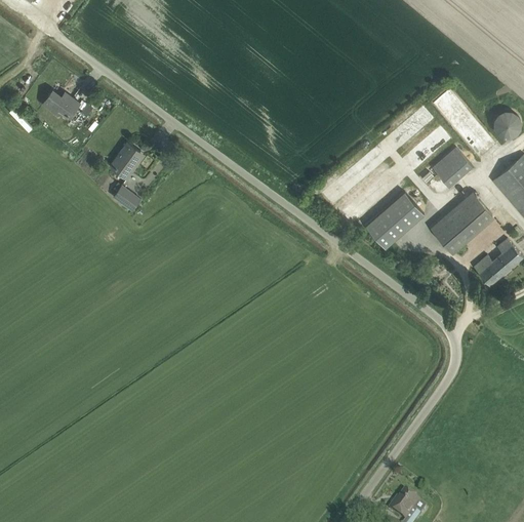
[(450,124),(466,110),(448,90),(432,105),(450,124)]
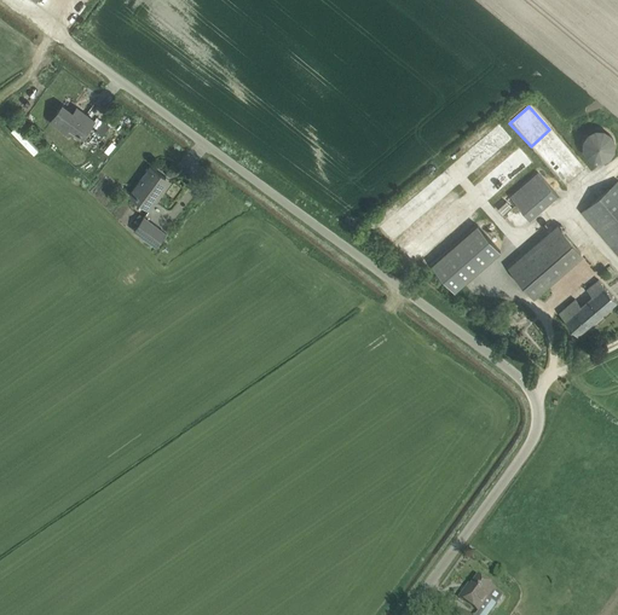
[(74,143),(79,137),(82,140),(93,125),(76,111),(71,116),(62,109),(50,125),(74,143)]
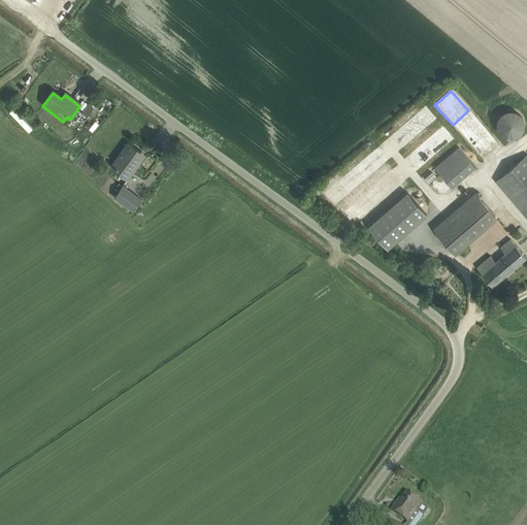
[(87,106),(80,116),(87,120),(93,110),(87,106)]
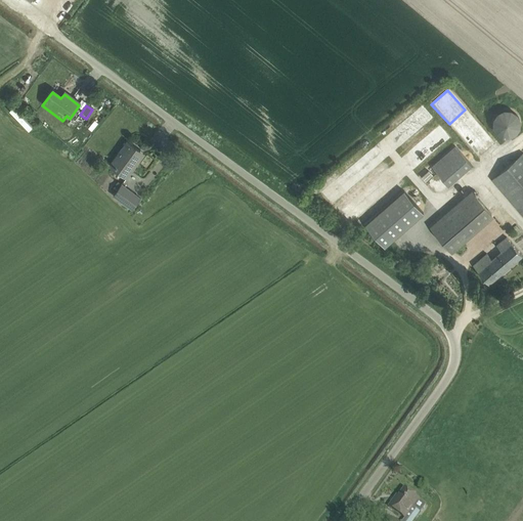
[(13,109),(9,113),(29,132),(33,128),(13,109)]
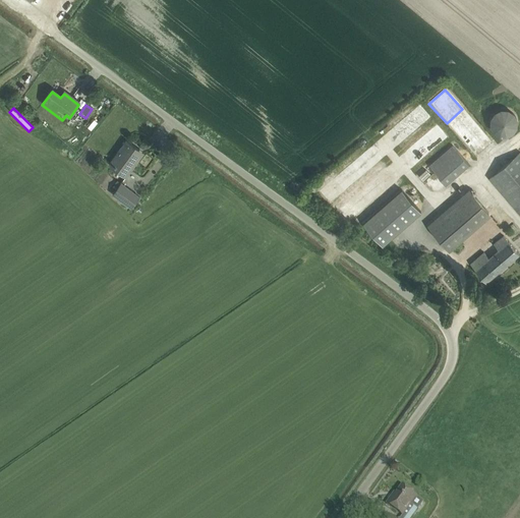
[(490,136),(515,138),(517,113),(493,112),(490,136)]
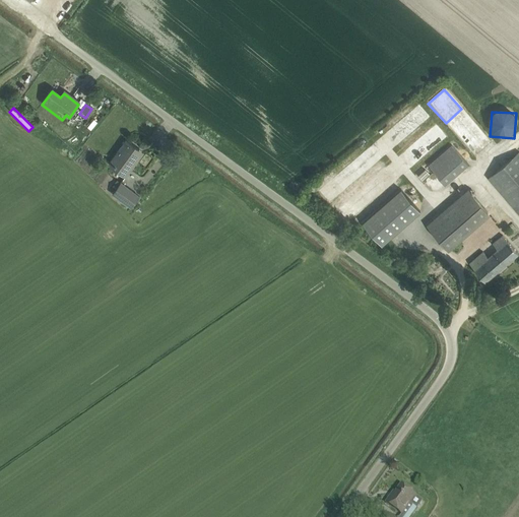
[(108,166),(113,169),(125,179),(136,165),(132,160),(138,152),(125,142),(116,154),(108,166)]
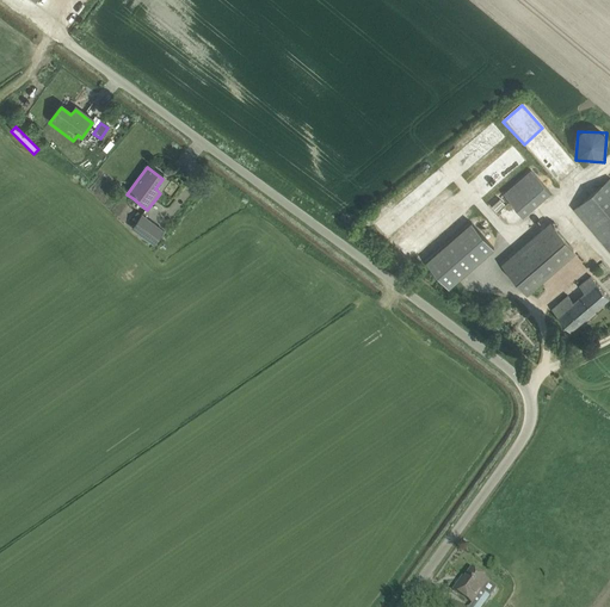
[(501,196),(522,220),(548,197),(529,173),(501,196)]
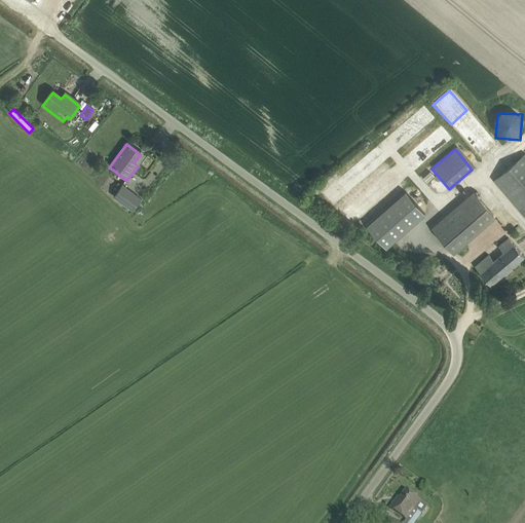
[(524,220),(524,155),(493,182),(524,220)]
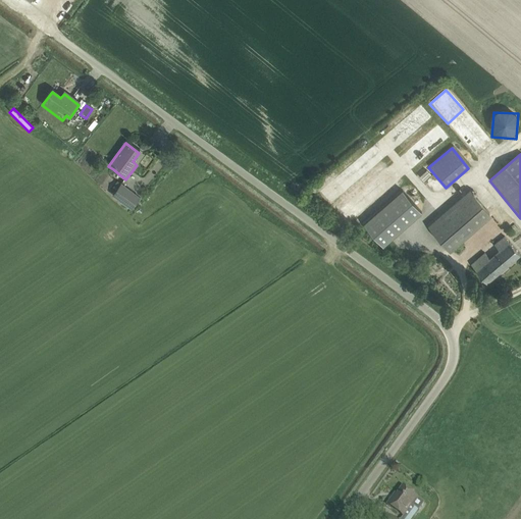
[(120,185),(111,197),(129,210),(139,199),(120,185)]
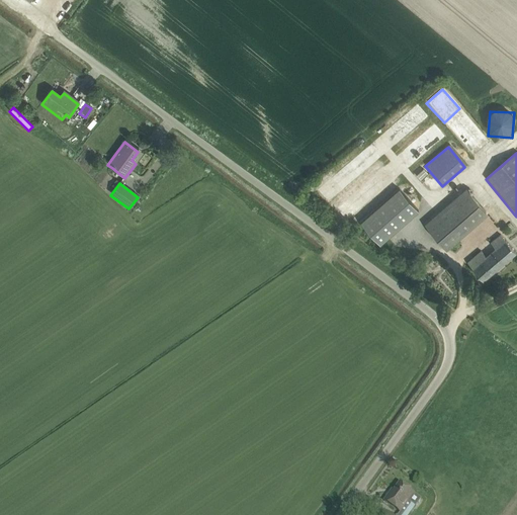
[(447,251),(490,217),(466,189),(424,225),(447,251)]
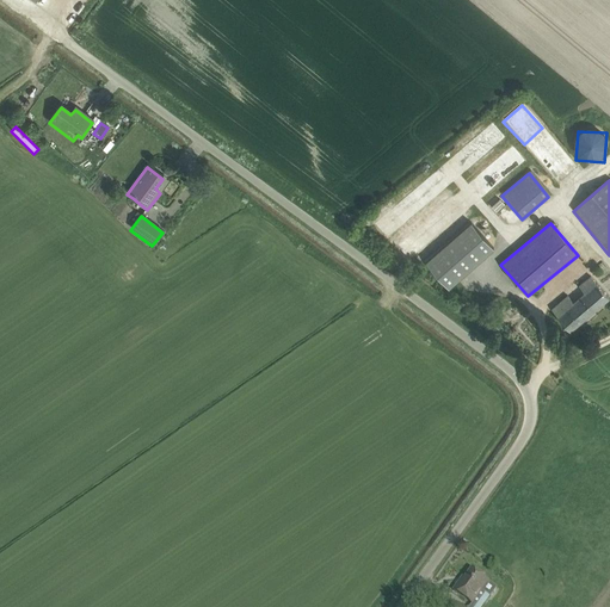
[(425,264),(447,289),(492,249),(470,224),(425,264)]
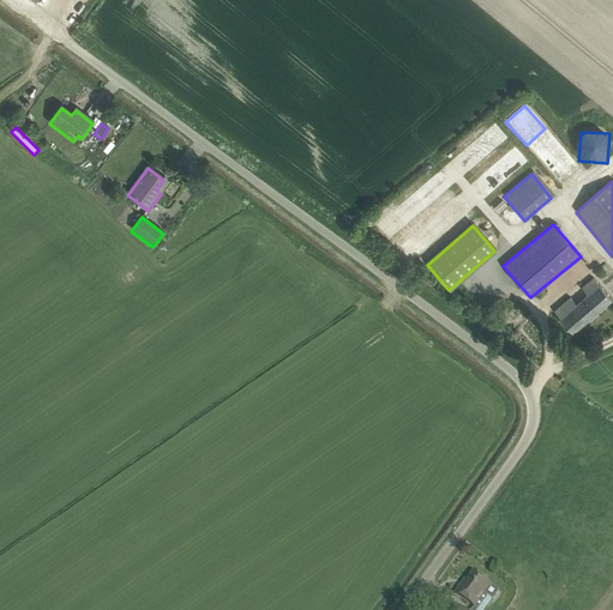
[(576,307),(570,301),(554,314),(572,336),(611,302),(594,281),(582,290),(588,297),(576,307)]
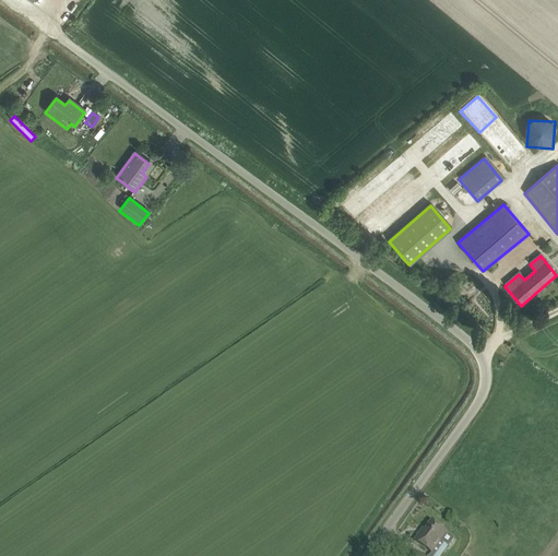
[(431,555),(446,536),(430,525),(422,537),(419,536),(414,545),(427,555),(431,555)]
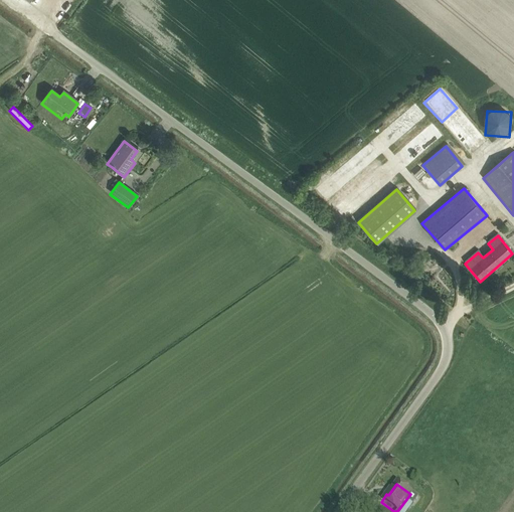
All buildings are outlined.
